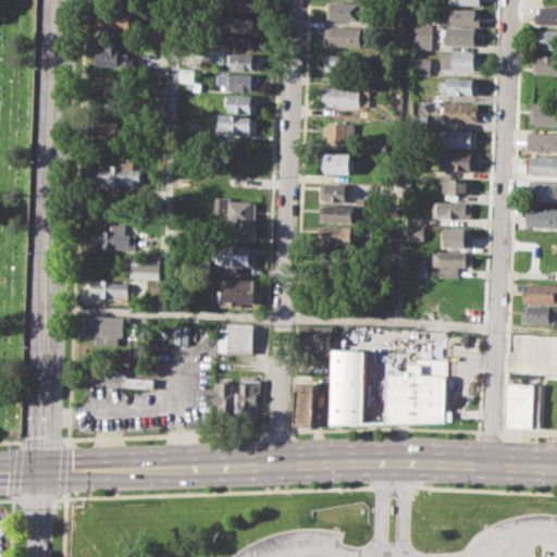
[(225,0),(261,0),(261,12),(225,11),(225,0)]
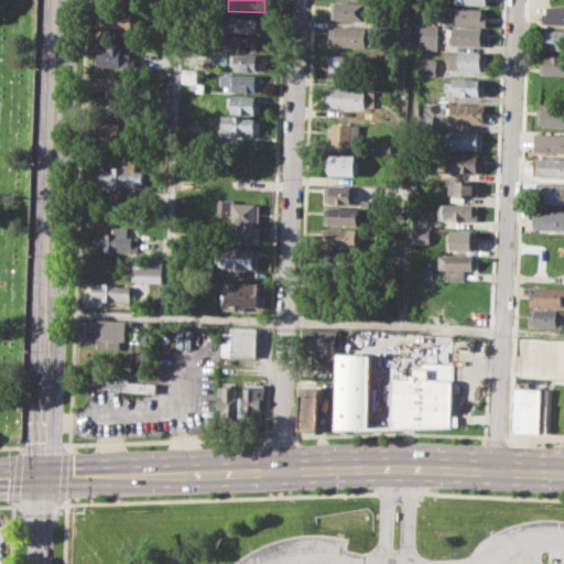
[(332,2),(370,3),(370,21),(331,20),(332,2)]
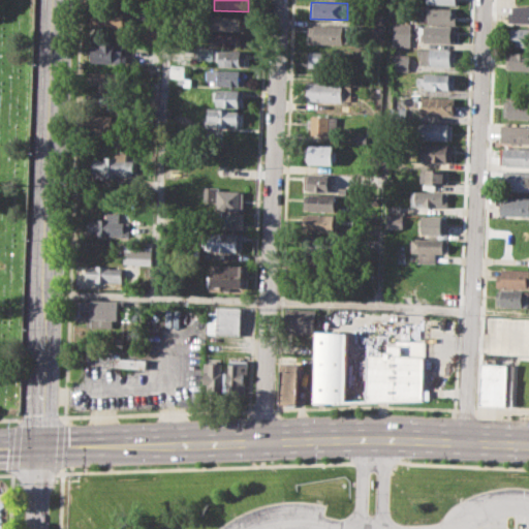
[(514,5),(528,5),(528,23),(508,23),(508,11),(512,11),(514,5)]
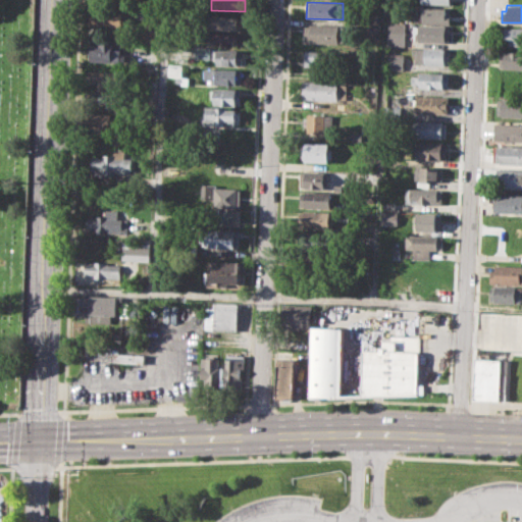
[(418,7),(447,8),(447,14),(451,14),(451,22),(413,21),(414,12),(418,12),(418,7)]
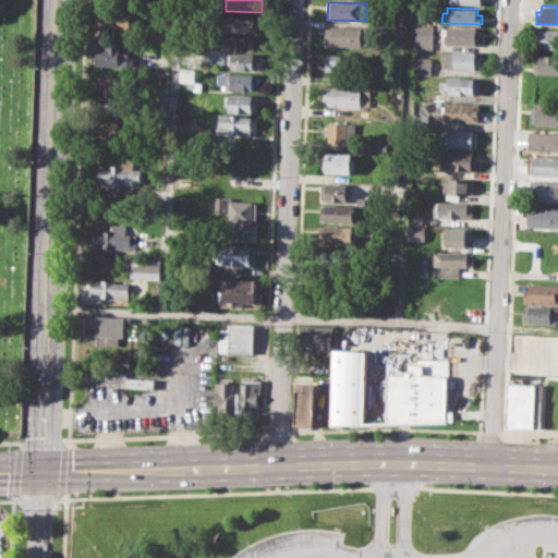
[(101,9),(134,10),(133,31),(100,29),(101,9)]
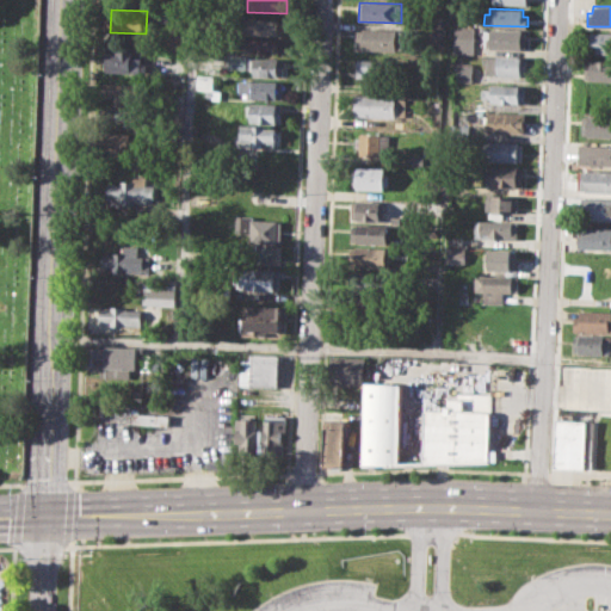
[(242,18),(285,19),(285,36),(241,34),(242,18)]
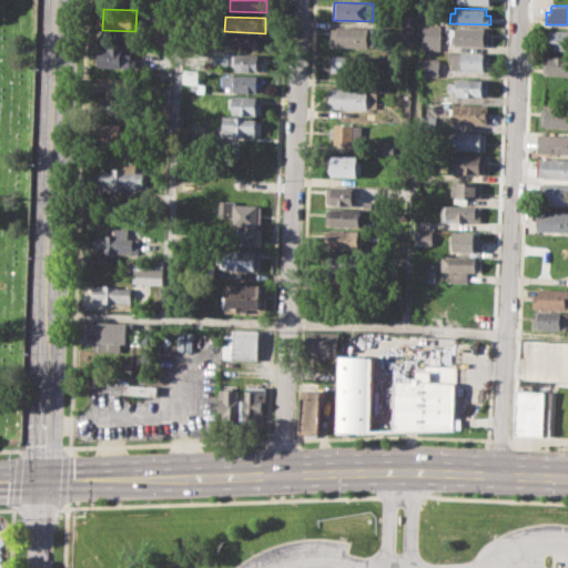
[(396,18),(412,18),(411,39),(395,38),(396,18)]
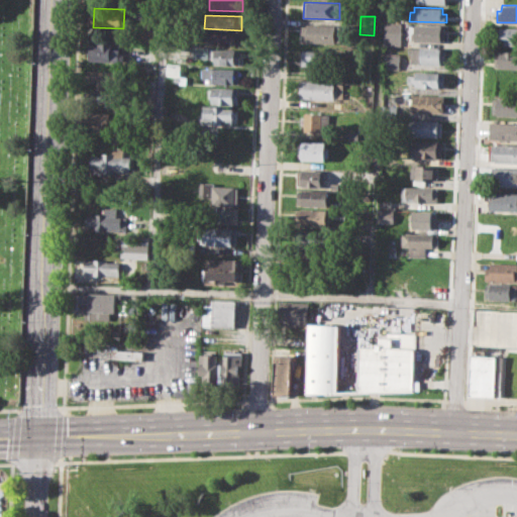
[(301,26),(306,26),(306,22),(342,24),(341,44),(305,43),(306,39),(301,39),(301,26)]
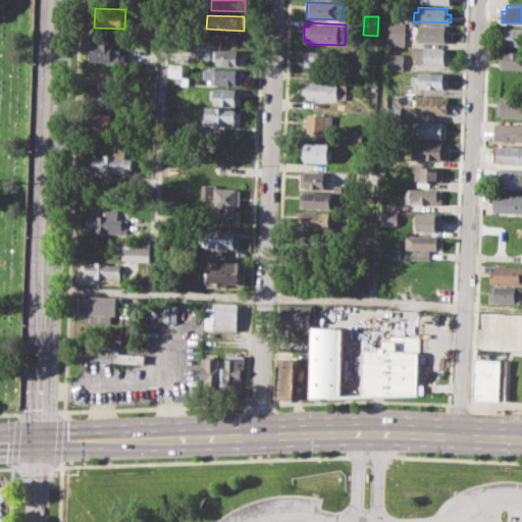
[(388,22),(406,22),(405,45),(387,45),(388,22)]
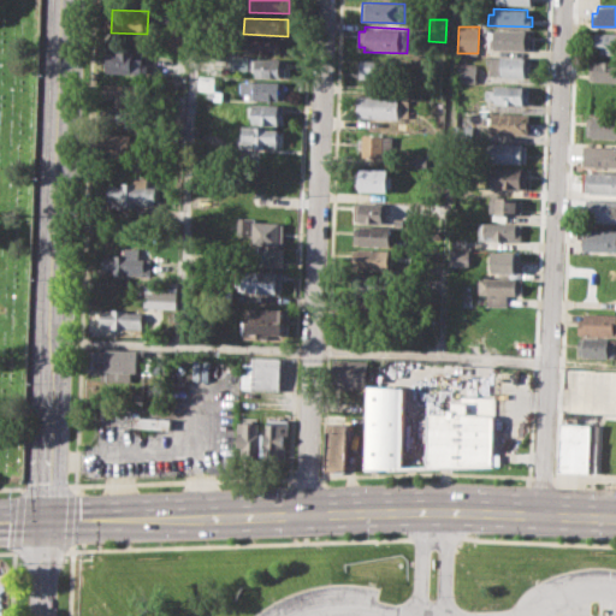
[(489,29),(531,31),(531,51),(487,49),(489,29)]
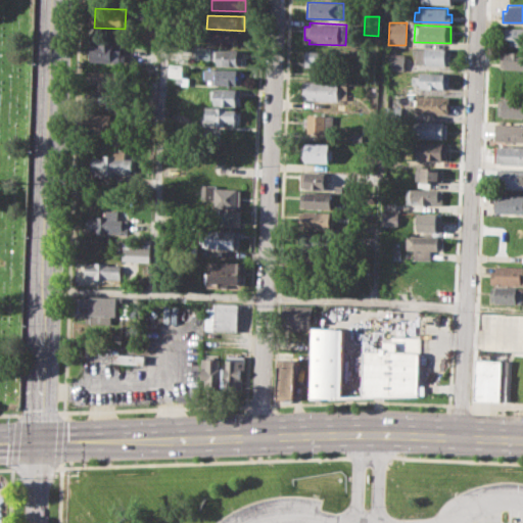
[(505,28),(522,28),(522,43),(505,43),(505,28)]
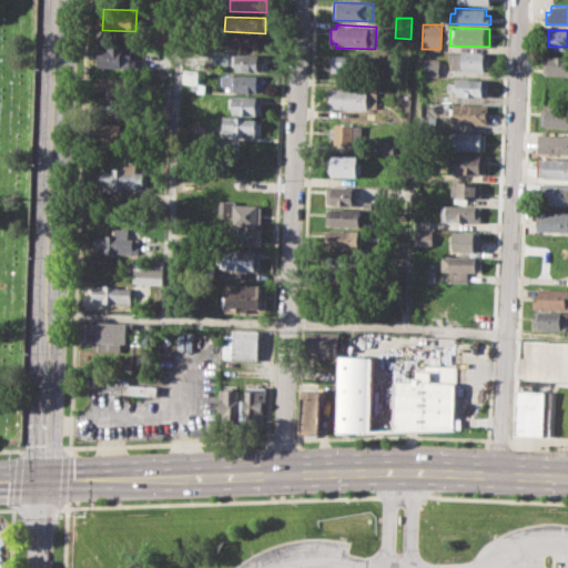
[(153,32),(172,33),(172,47),(153,47),(153,32)]
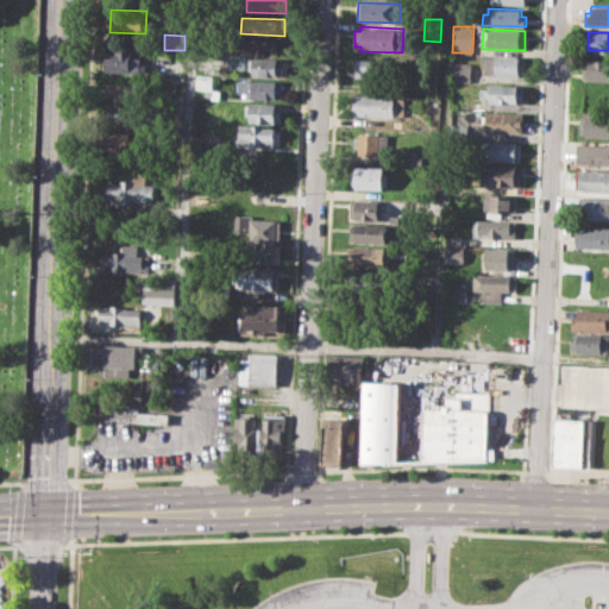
[(245,37),(284,38),(284,52),(244,51),(245,37)]
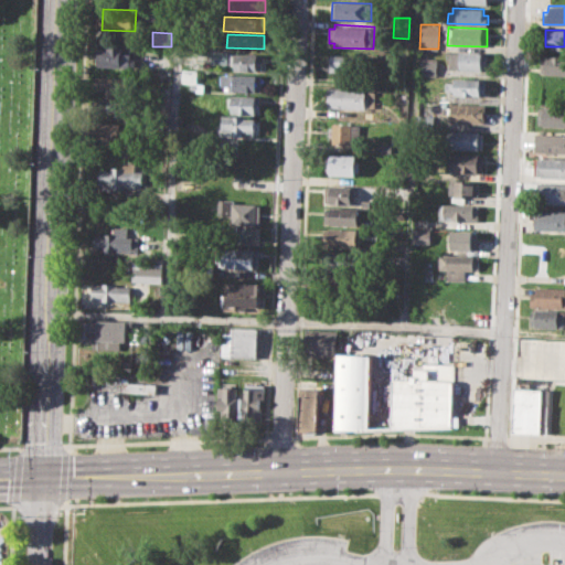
[(97,46),(131,48),(131,59),(136,59),(136,67),(97,66),(97,46)]
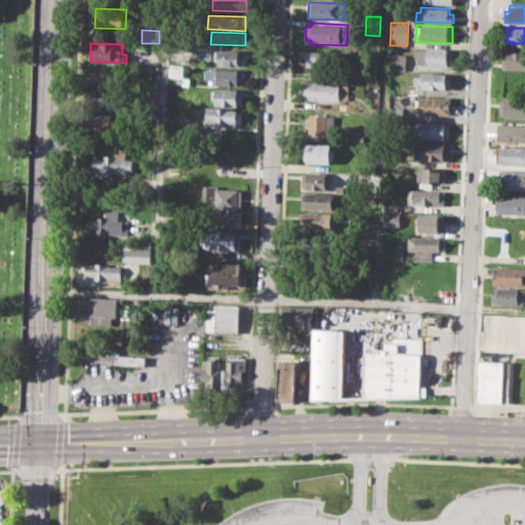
[(200,47),(218,48),(217,50),(243,51),(243,66),(217,65),(217,57),(199,56),(200,47)]
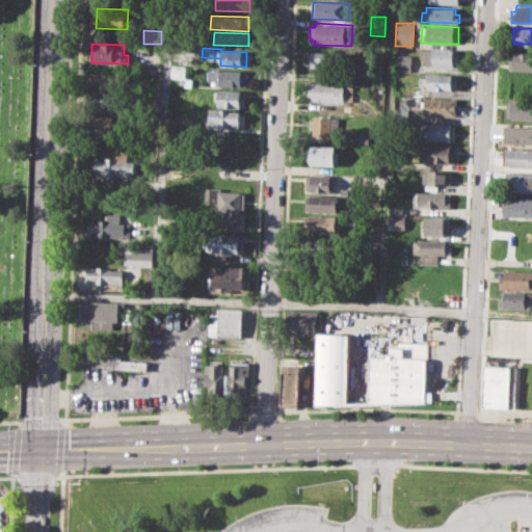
[(424,48),(461,49),(460,65),(423,64),(424,48)]
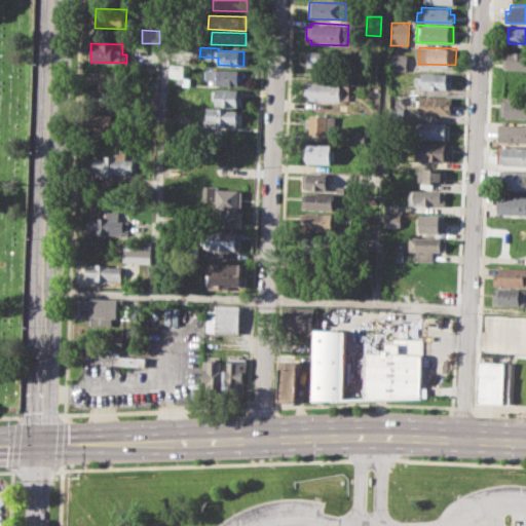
[(307,50),(343,51),(342,69),(306,68),(307,50)]
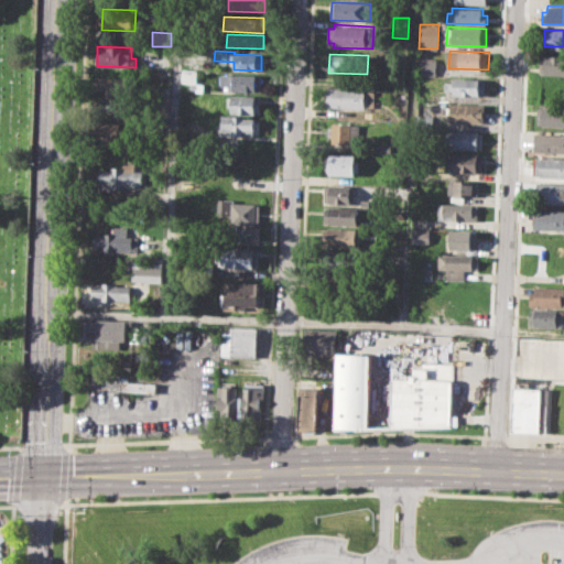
[(541,55),(563,55),(563,74),(541,74),(541,55)]
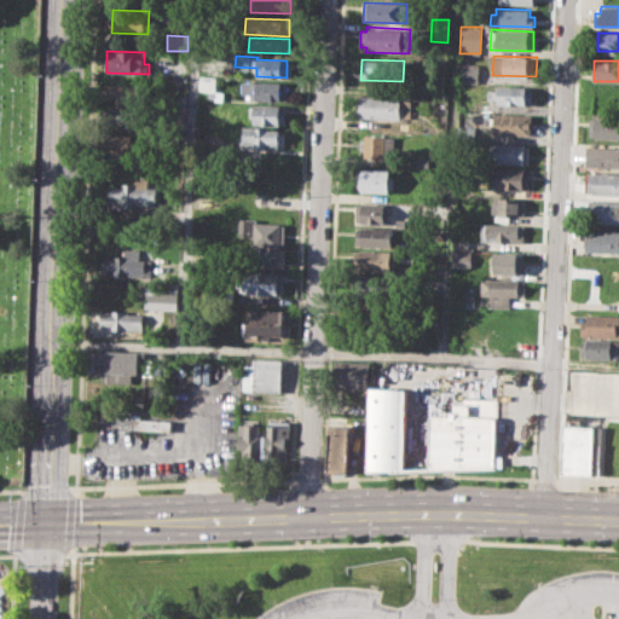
[(460,62),(478,62),(478,84),(460,84),(460,62)]
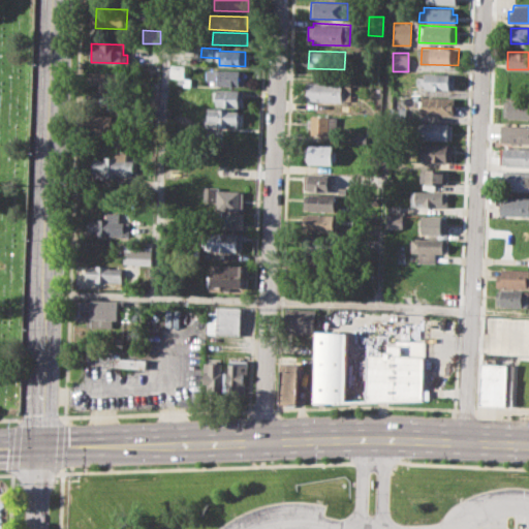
[(170,63),(184,64),(183,79),(169,78),(170,63)]
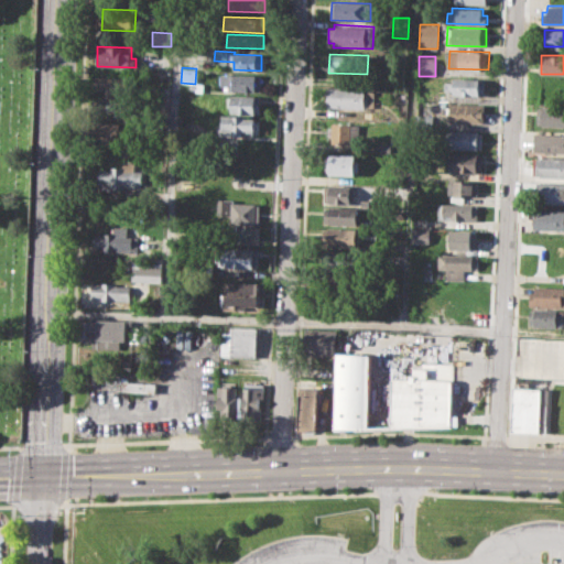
[(218,74),(261,75),(260,91),(227,89),(228,85),(218,85),(218,74)]
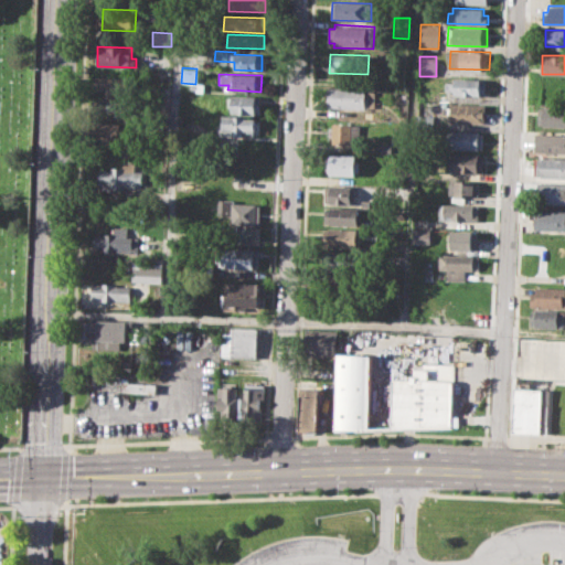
[(96,76),(131,77),(131,88),(125,88),(125,96),(105,96),(105,88),(96,88),(96,76)]
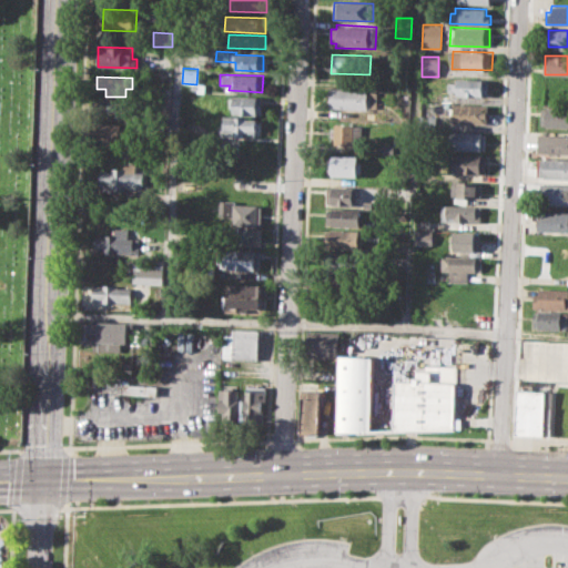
[(456,78),(489,79),(489,98),(455,97),(455,91),(449,91),(449,81),(456,82),(456,78)]
